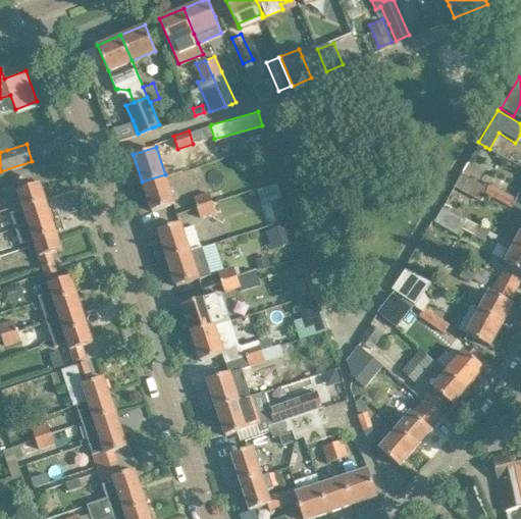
[(469,159),(460,172),(482,185),(490,171),(469,159)]
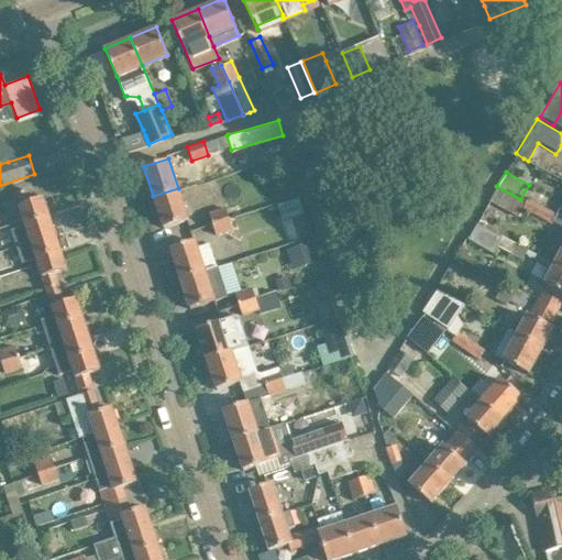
[(517,216),(522,207),(525,202),(520,199),(496,186),(489,199),(517,216)]
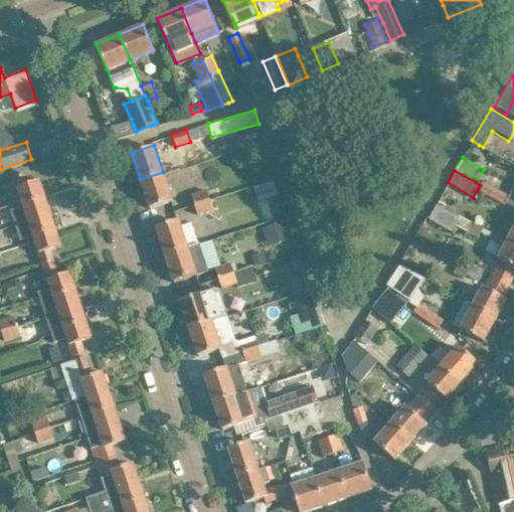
[(6,188),(11,205),(43,195),(38,180),(28,183),(25,173),(26,173),(26,171),(12,176),(15,185),(6,188)]
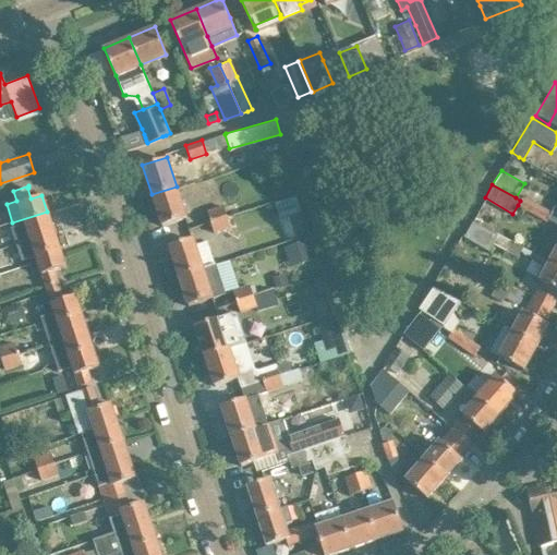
[(177,186),(152,194),(161,225),(186,216),(177,186)]
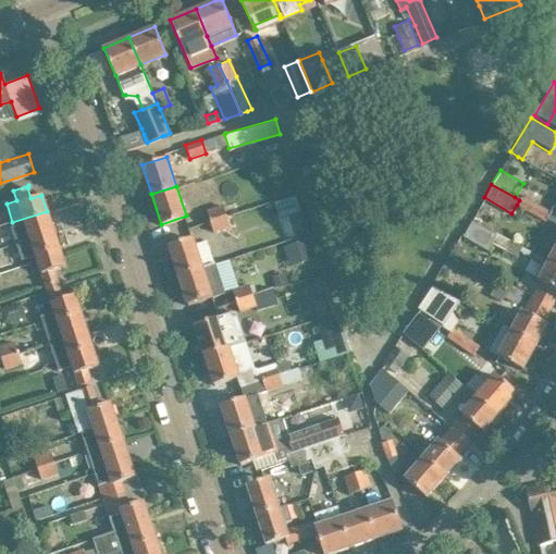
[(517,205),(531,212),(536,202),(521,195),(519,200),(517,205)]
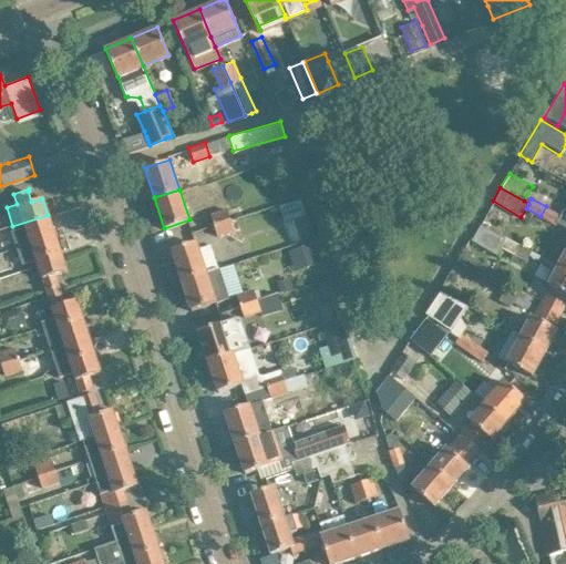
[(209,212),(213,223),(229,217),(227,206),(220,208),(209,212)]
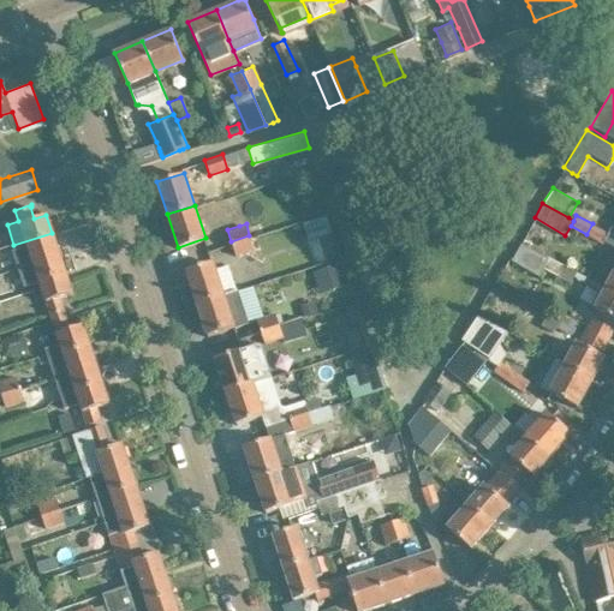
[(592,223),(586,234),(602,243),(608,232),(592,223)]
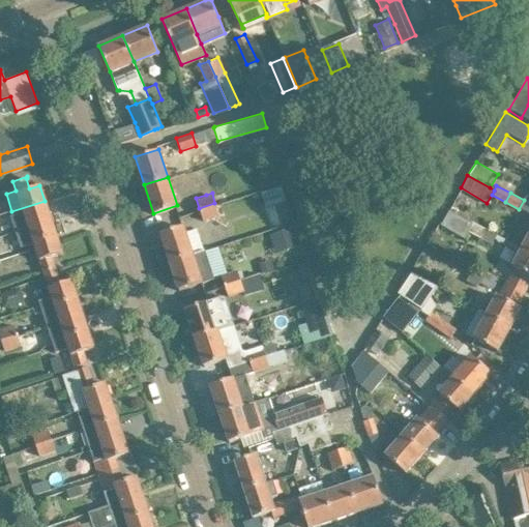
[(528,196),(526,195),(520,207),(528,211),(528,196)]
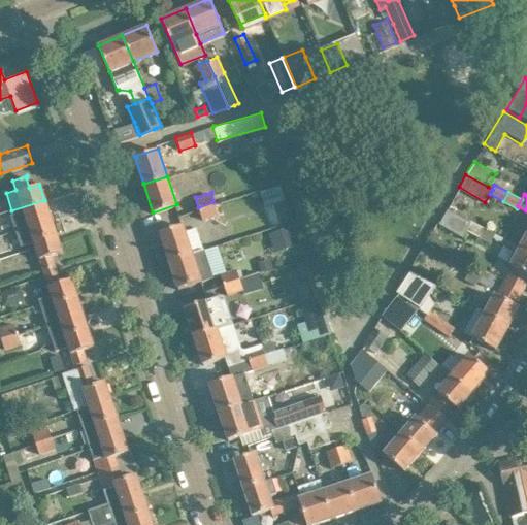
[(9,211),(15,228),(51,218),(44,200),(11,210),(9,211)]
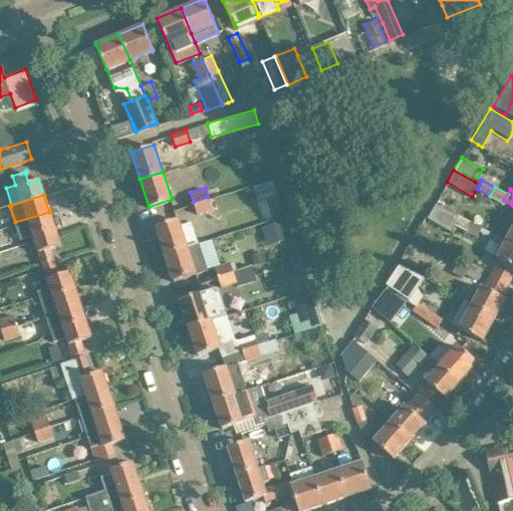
[(208,197),(193,202),(196,212),(211,208),(208,197)]
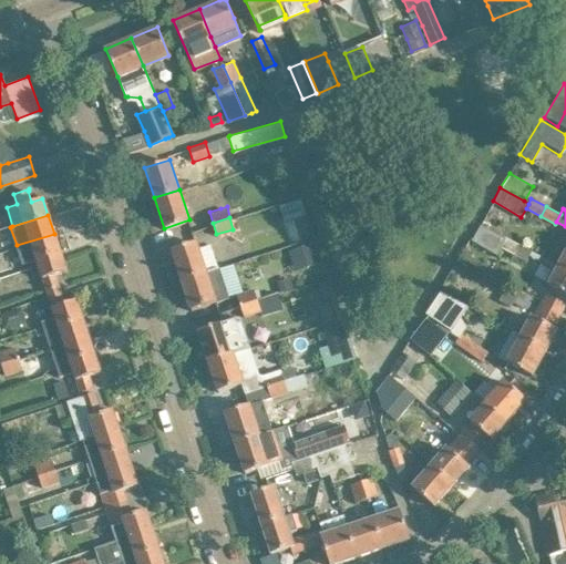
[(471,239),(495,253),(500,246),(525,259),(528,255),(530,252),(531,248),(504,235),(504,236),(480,223),(471,239)]
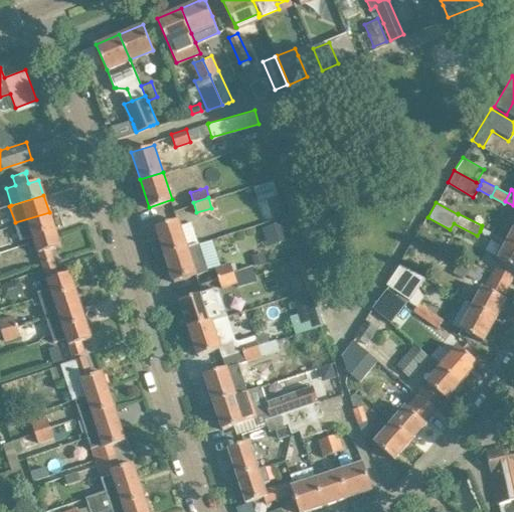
[(31,234),(33,240),(56,232),(49,212),(15,222),(20,238),(31,234)]
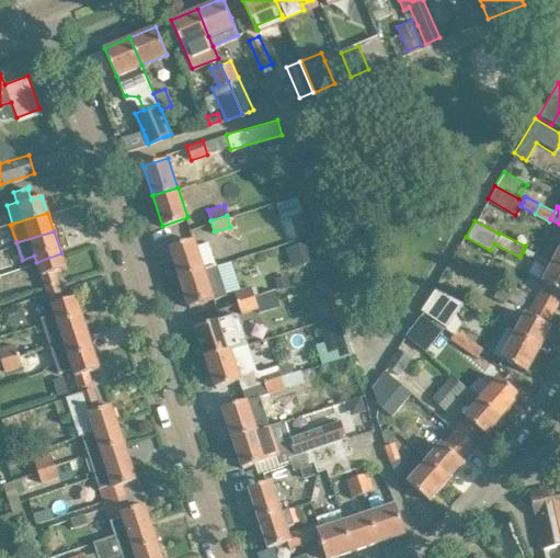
[(169,247),(180,276),(216,264),(216,263),(215,264),(207,241),(195,245),(193,238),(169,247)]
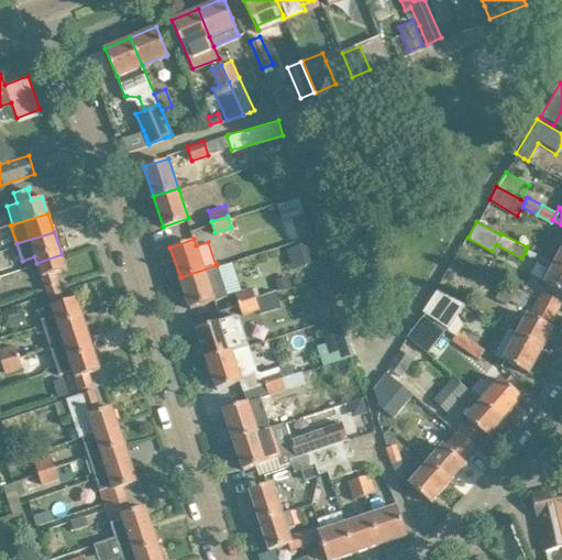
[(312,240),(300,244),(306,264),(319,260),(312,240)]
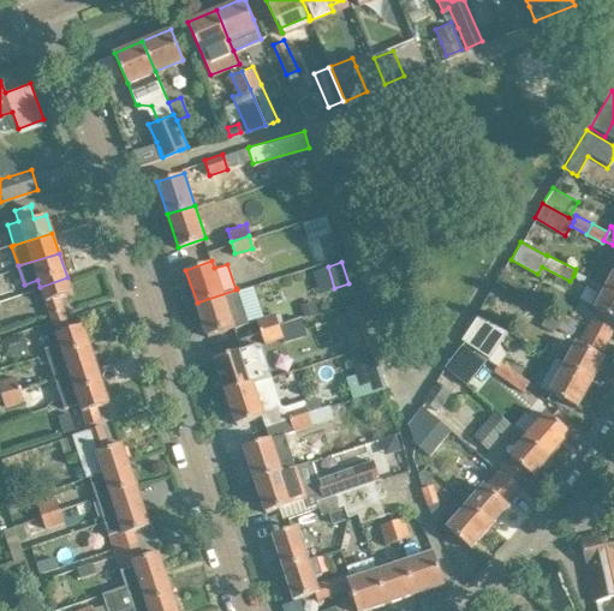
[(67,277),(40,287),(49,315),(63,310),(58,297),(71,292),(67,277)]
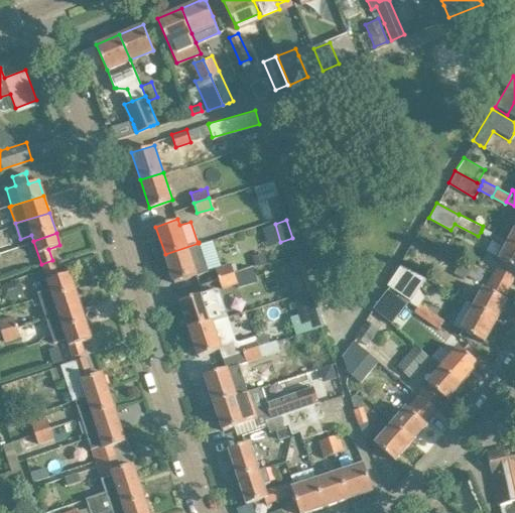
[(514,244),(508,241),(499,258),(501,259),(494,271),(512,280),(514,274),(514,244)]
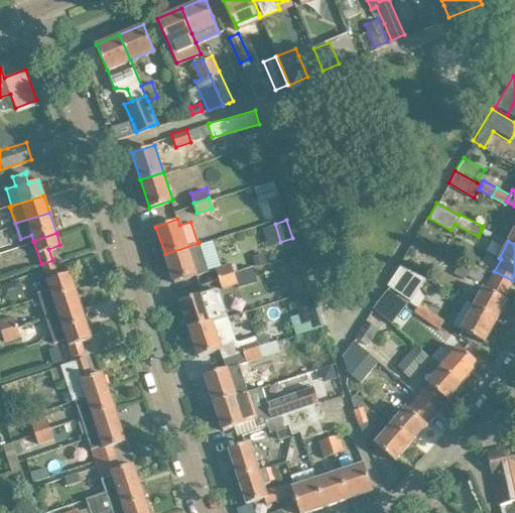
[(199,243),(165,254),(173,281),(208,270),(199,243)]
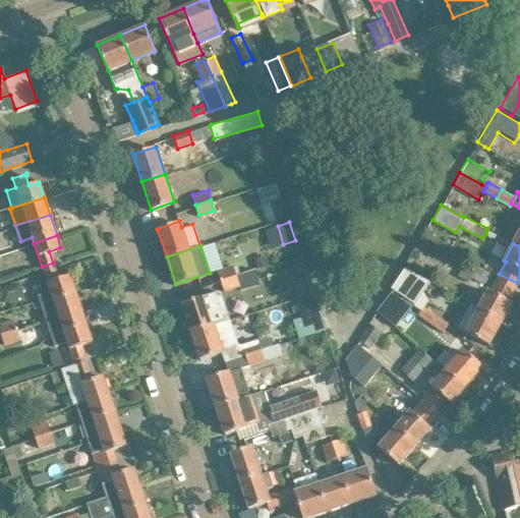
[(464,260),(460,268),(457,274),(468,280),(470,276),(482,282),(487,271),(464,260)]
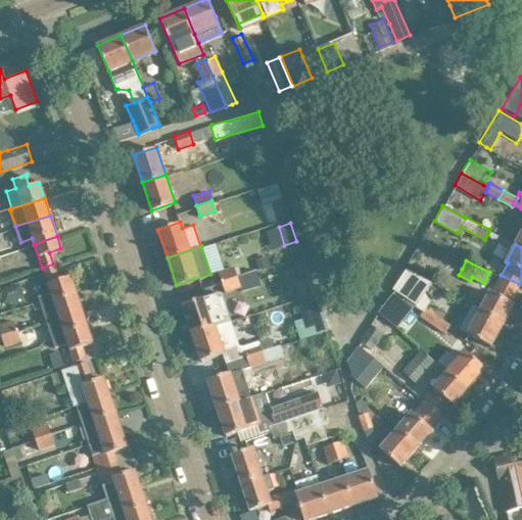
[(218,270),(222,281),(237,277),(238,276),(234,265),(222,269),(218,270)]
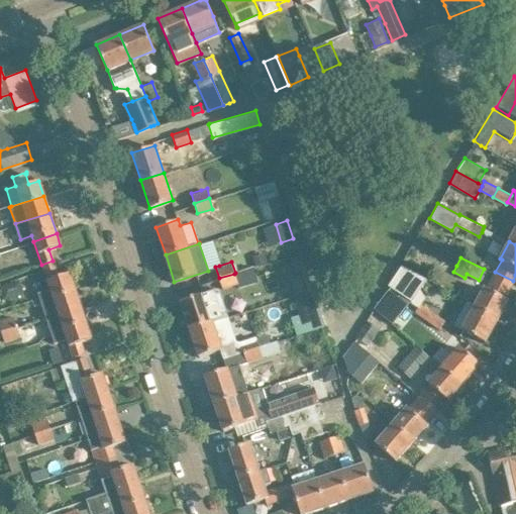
[(408,298),(411,300),(413,297),(415,294),(416,293),(417,291),(418,289),(426,279),(414,272),(408,269),(401,265),(388,285),(394,289),(402,294),(404,296),(405,297),(408,298)]
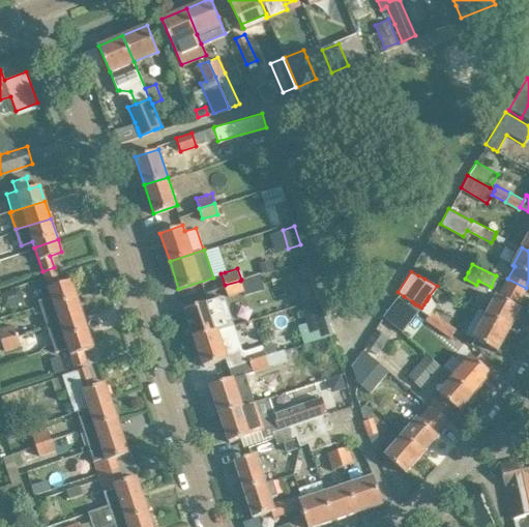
[(37,299),(40,310),(77,297),(70,280),(59,284),(55,272),(43,276),(50,295),(37,299)]
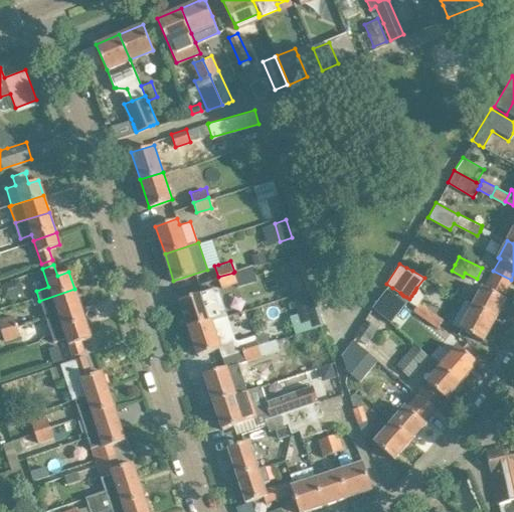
[(234,272),(233,273),(236,282),(237,285),(255,279),(251,267),(234,272)]
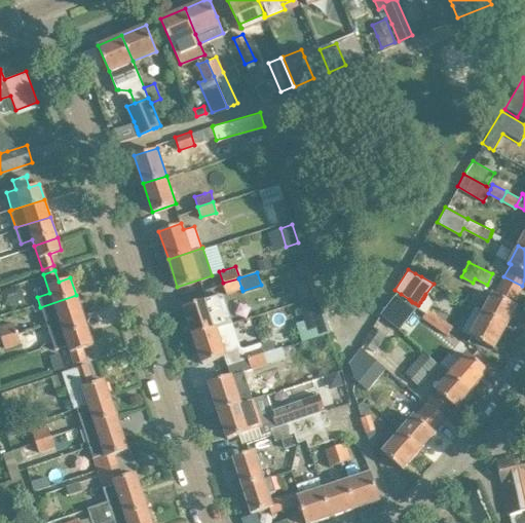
[(241,288),(238,278),(223,283),(226,292),(241,288)]
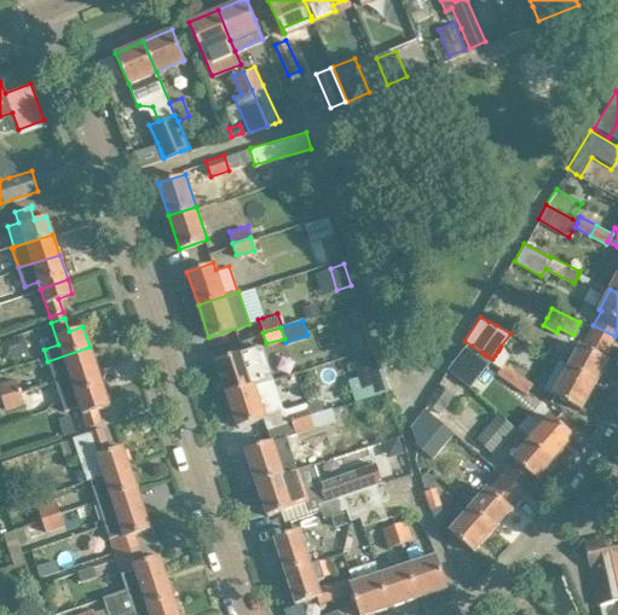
[(582,343),(570,365),(596,379),(607,358),(604,357),(611,342),(590,330),(583,343),(582,343)]
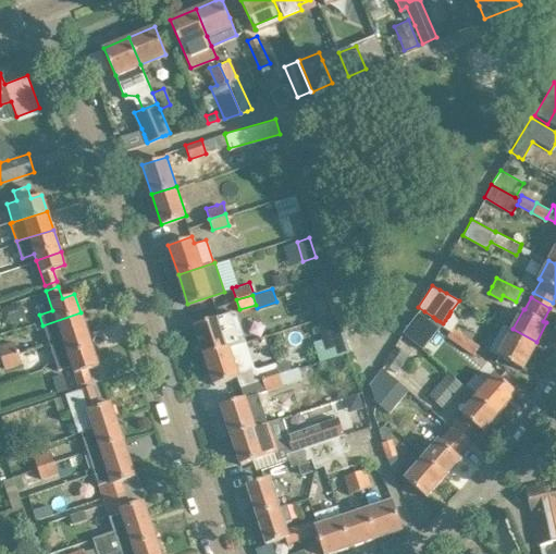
[(15,303),(0,307),(0,315),(2,322),(20,316),(15,303)]
